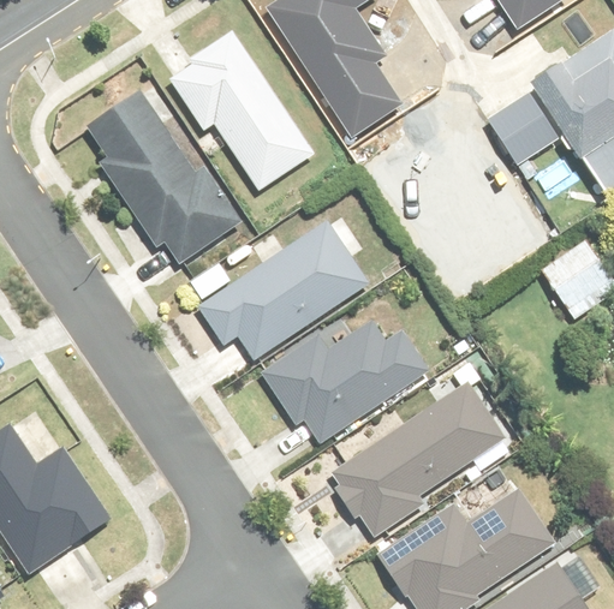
[(314,153),(232,34),(168,77),(204,130),(214,123),(260,190),(314,153)]
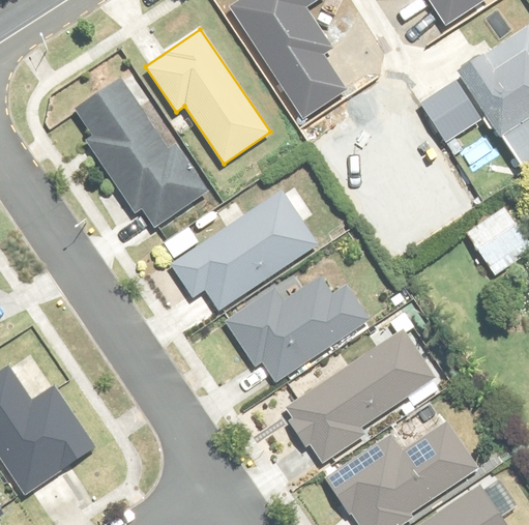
[(448,141),(487,117),(518,169),(528,162),(528,59),(517,40),(461,75),(463,78),(423,100),(448,141)]
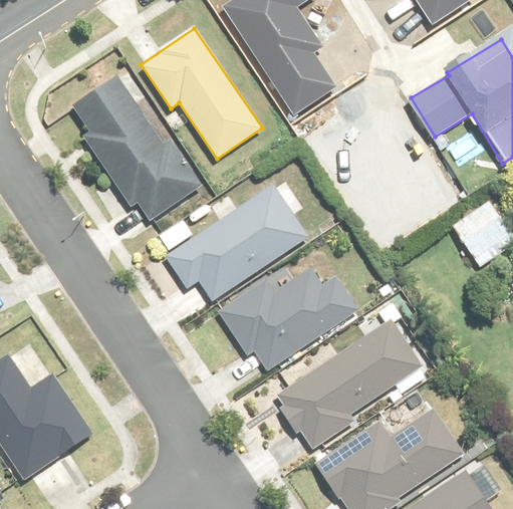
[(144,97),(125,70),(70,108),(94,144),(87,148),(133,214),(141,208),(150,220),(199,187),(140,100),(144,97)]
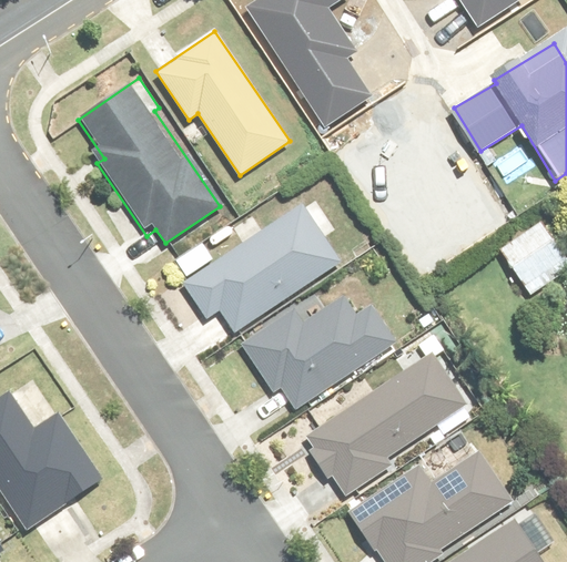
[(232,330),(338,263),(321,235),(334,226),(316,197),(183,282),(210,323),(222,316),(232,330)]
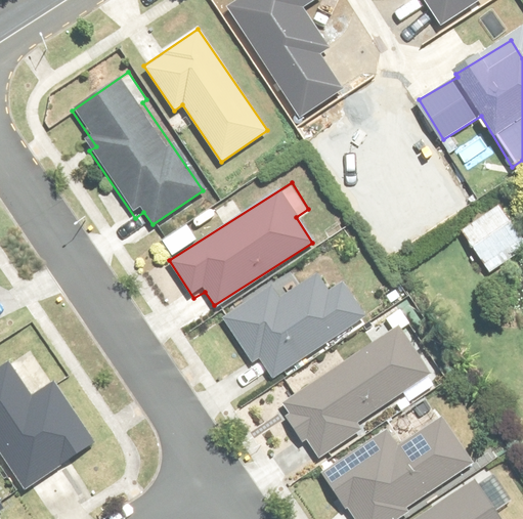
[(522,247),(522,240),(500,205),(462,230),(488,270),(522,247)]
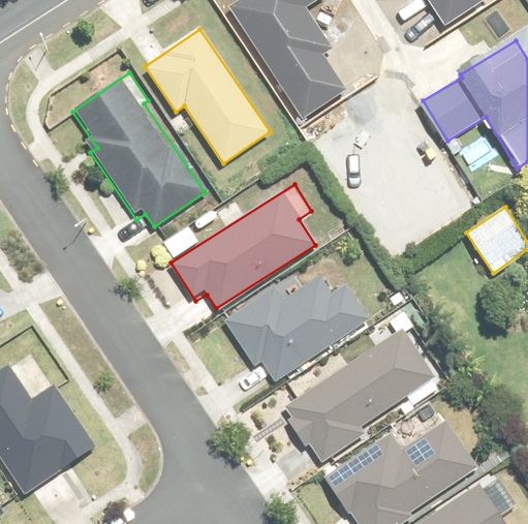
[(333,293),(321,276),(287,298),(279,285),(227,319),(270,383),(368,318),(345,284),(333,293)]
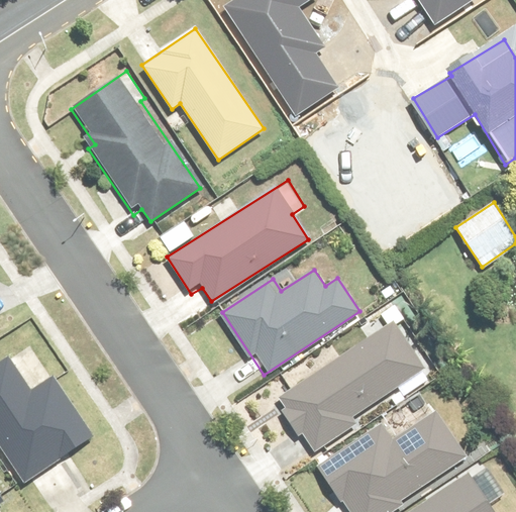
[(423,368),(392,321),(278,400),(313,452),(352,425),(348,419),(423,368)]
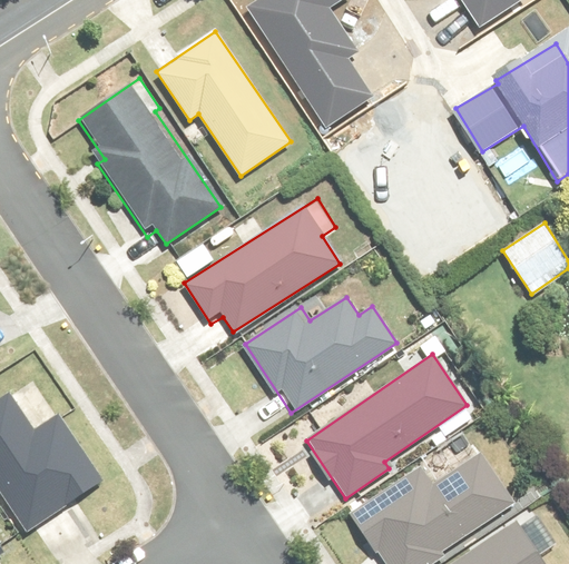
[(33,433),(8,395),(0,399),(0,487),(27,527),(99,478),(58,416),(33,433)]
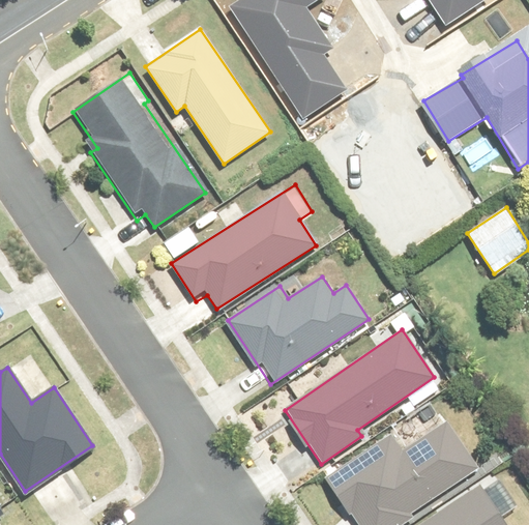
[(477,469),(431,400),(404,417),(407,421),(324,477),(356,524),(404,524),(414,519),(411,514),(477,469)]
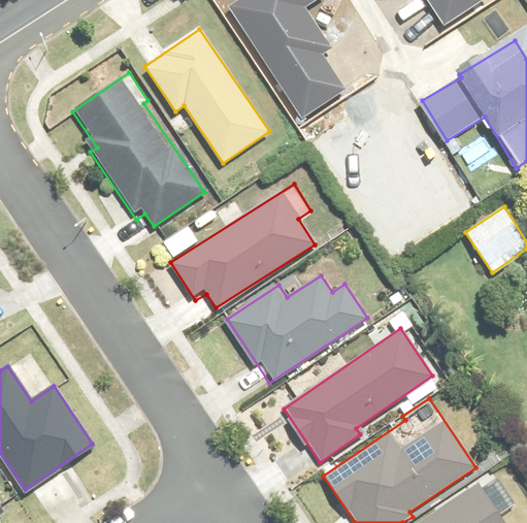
[(504,522),(479,484),(419,522),(504,522)]
